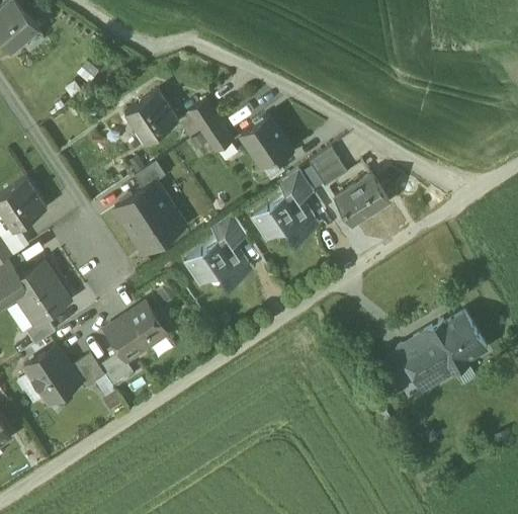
[(14,0),(12,0),(0,10),(0,39),(11,54),(39,29),(14,0)]
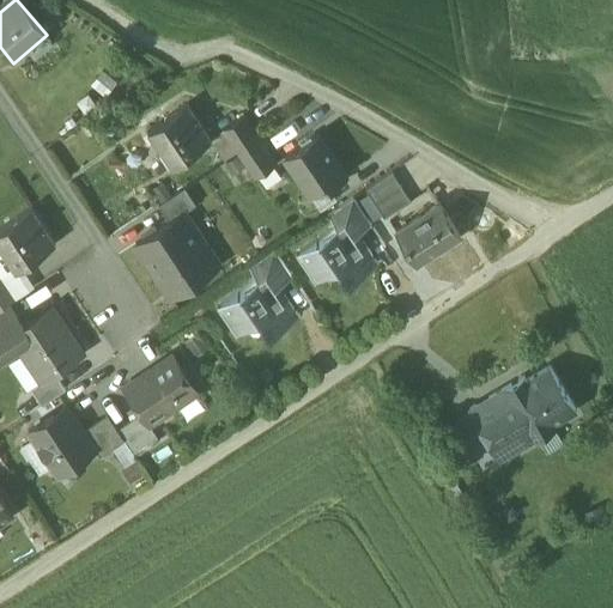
[(188,108),(149,135),(173,171),(212,144),(188,108)]
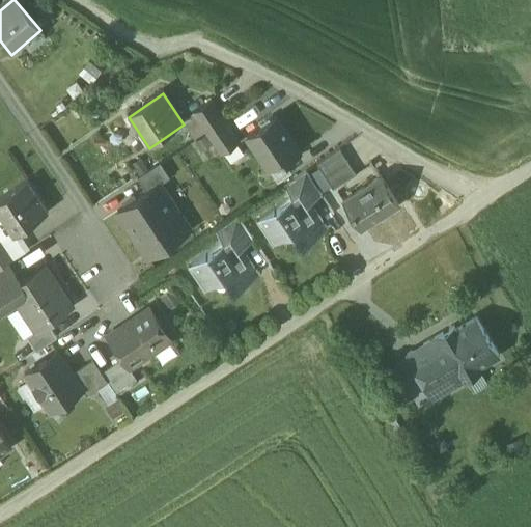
[(212,104),(193,116),(205,136),(225,122),(212,104)]
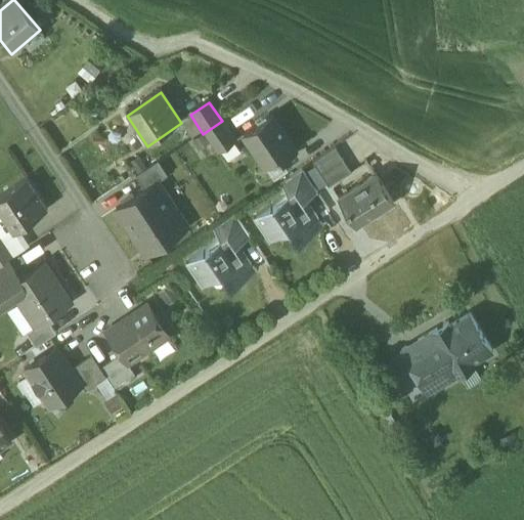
[(222,122),(204,134),(218,157),(237,144),(222,122)]
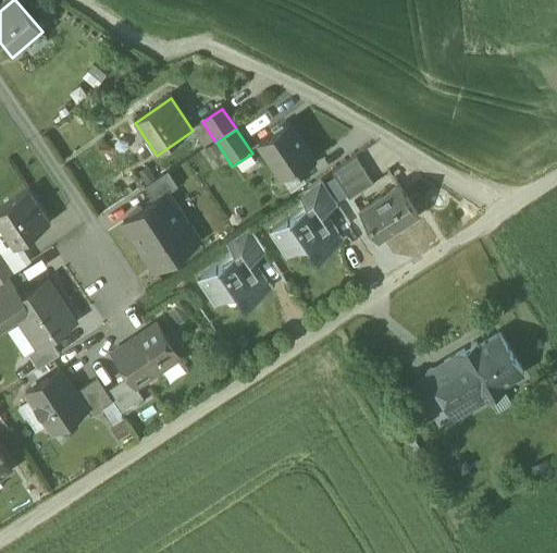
[(292,130),(261,150),(285,186),(317,166),(292,130)]
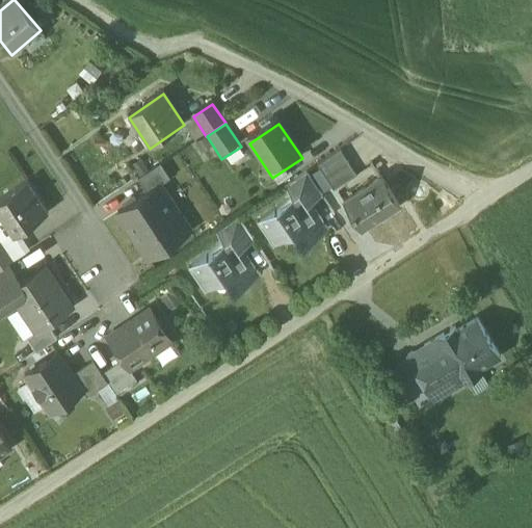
[(341,153),(318,168),(334,193),(357,178),(341,153)]
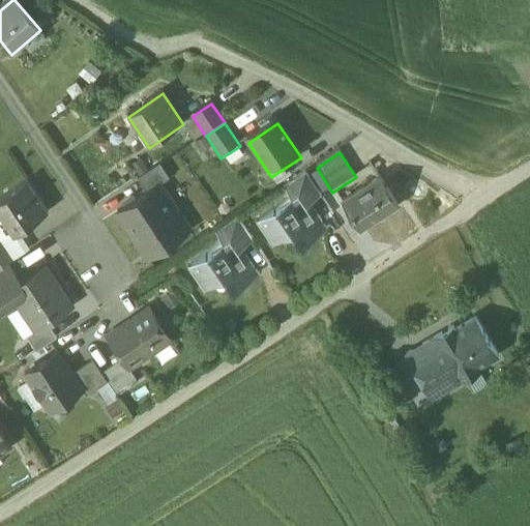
[(159,167),(138,181),(146,196),(158,187),(159,188),(170,181),(159,167)]
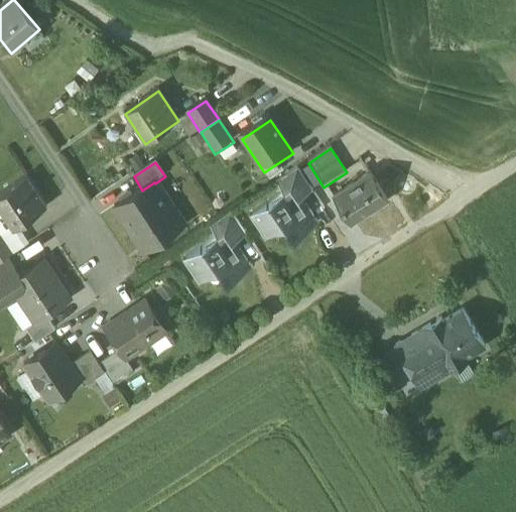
[(297,170),(276,184),(276,185),(277,185),(283,195),(292,207),(302,201),(312,194),(312,195),(313,194),(297,170)]
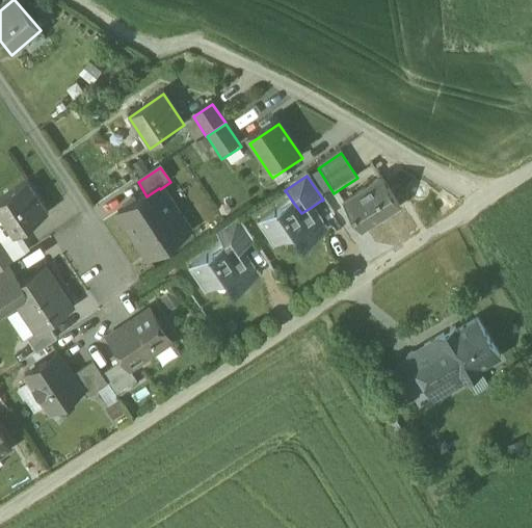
[(381,181),(344,205),(363,234),(400,209),(381,181)]
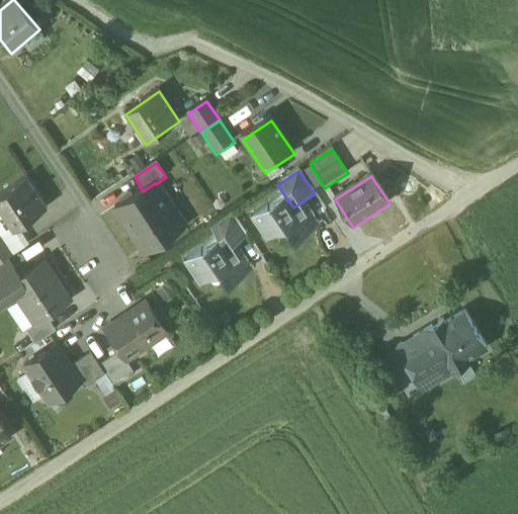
[(26,179),(0,197),(0,238),(1,239),(2,241),(18,230),(48,210),(26,179)]
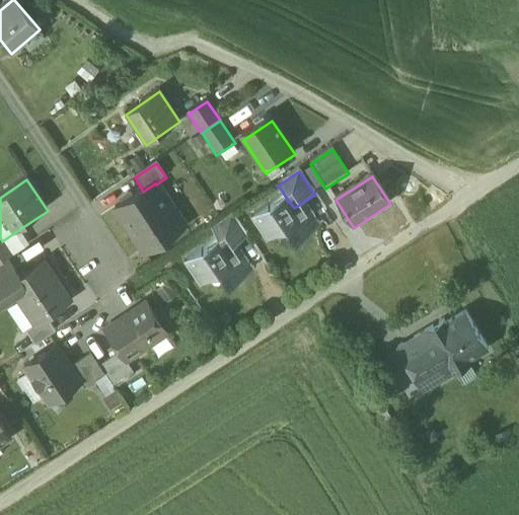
[(143,192),(115,211),(146,258),(187,229),(156,185),(155,184),(143,192)]
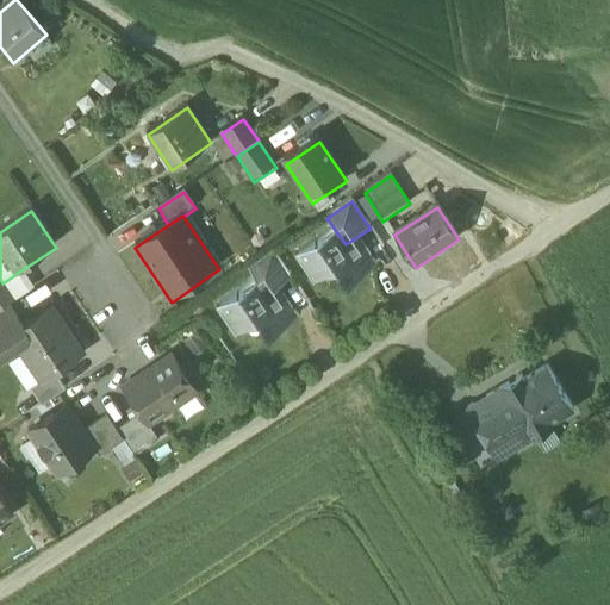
[(335,230),(296,256),(313,285),(316,285),(312,279),(334,264),(348,286),(378,266),(377,264),(375,264),(358,237),(346,244),(335,230)]
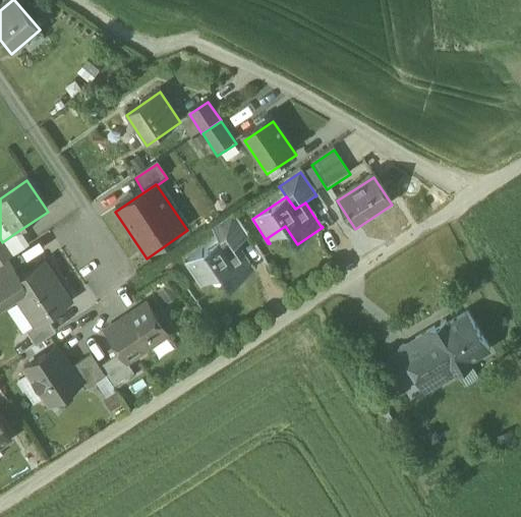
[(234,217),(212,231),(212,232),(213,232),(219,241),(228,253),(238,247),(248,240),(248,241),(249,240),(234,217)]
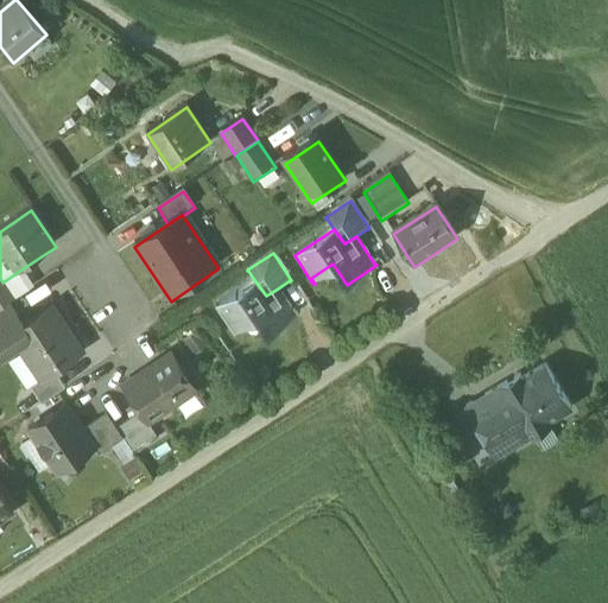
[(21,270),(2,283),(16,303),(36,290),(21,270)]
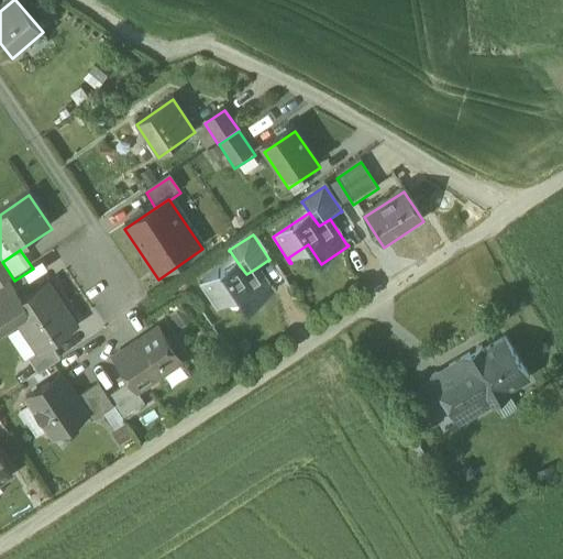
[(1,260),(0,260),(0,289),(9,285),(14,281),(2,262),(1,260)]
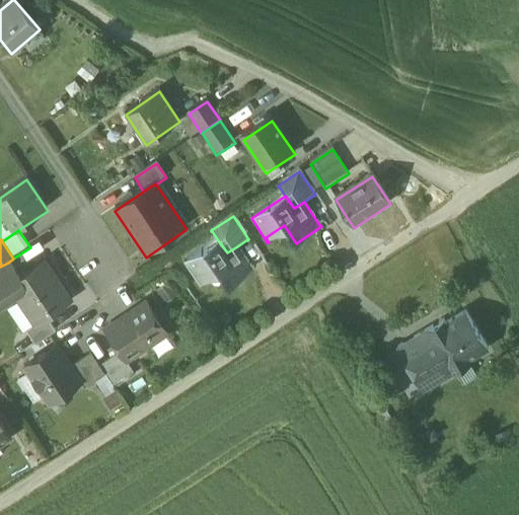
[(218,240),(184,263),(201,288),(202,287),(199,283),(217,270),(229,288),(254,271),(253,270),(252,270),(237,246),(227,252),(218,240)]
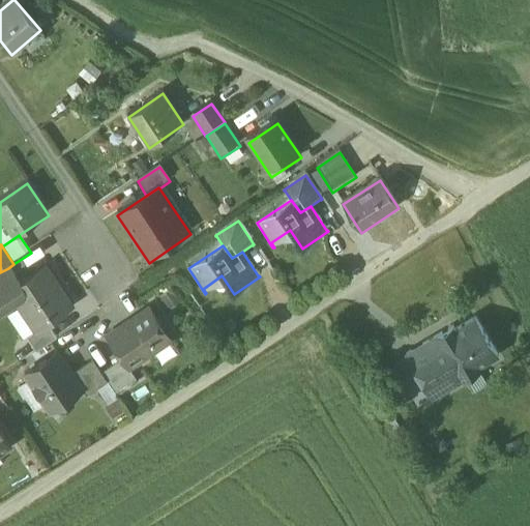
[(0,272),(0,315),(17,304),(9,294),(20,287),(8,268),(0,272)]
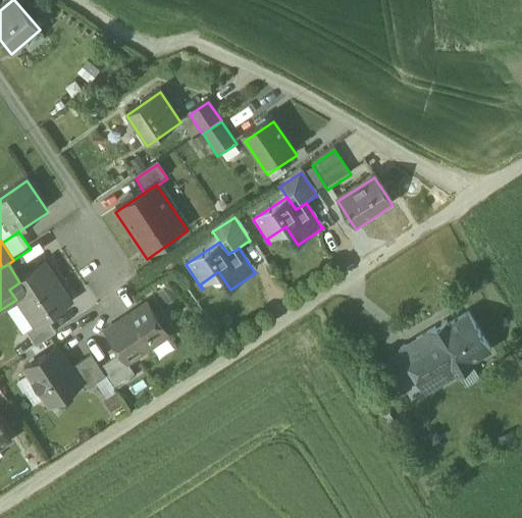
[(19,282),(9,290),(16,300),(36,328),(47,321),(71,305),(45,265),(19,282)]
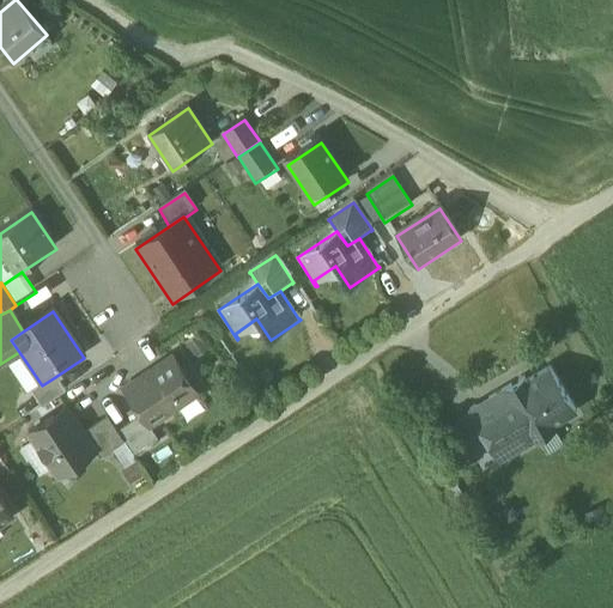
[(174,360),(125,393),(143,419),(150,430),(199,397),(174,360)]
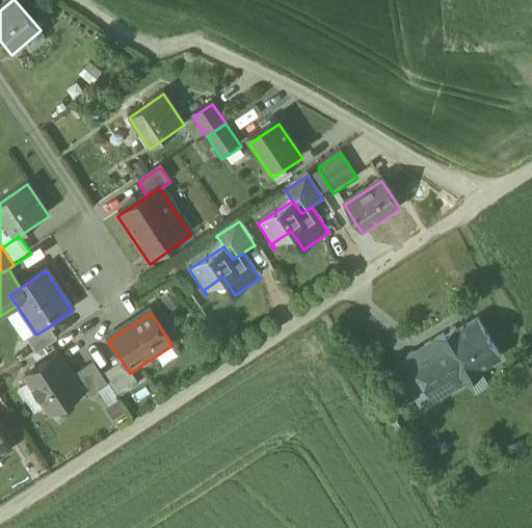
[(36,335),(27,341),(37,355),(57,342),(48,327),(36,335)]
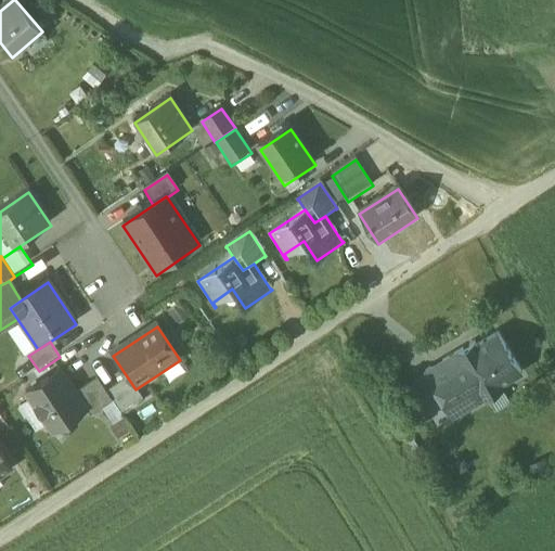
[(497,346),(480,356),(475,346),(467,350),(495,395),(519,381),(497,346)]
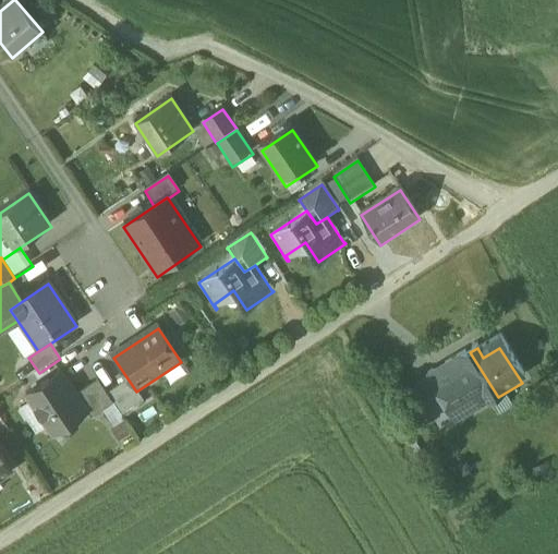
[(470,352),(421,383),(449,428),(498,397),(470,352)]
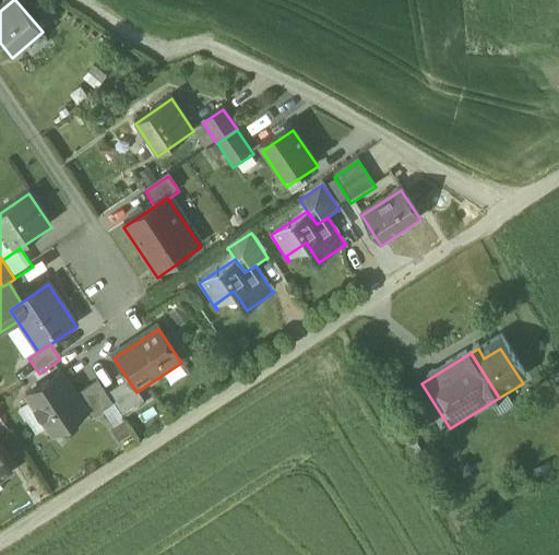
[(61,376),(27,399),(52,436),(87,414),(87,413),(76,398),(61,376)]
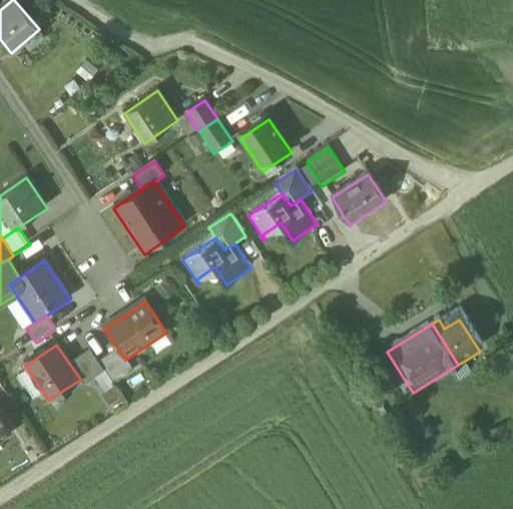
[(90,351),(70,365),(80,379),(80,380),(84,386),(104,373),(99,365),(90,351)]
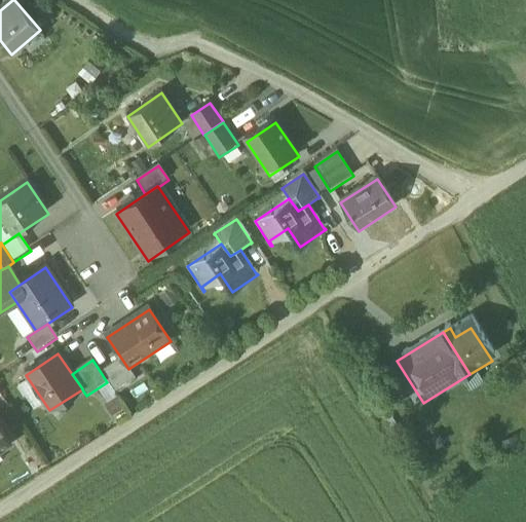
[(122,360),(102,374),(107,382),(114,394),(136,379),(128,369),(122,360)]
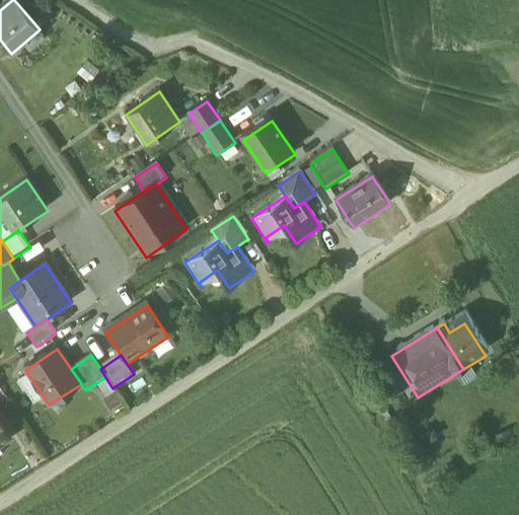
[(0,423),(0,447),(11,440),(0,423)]
